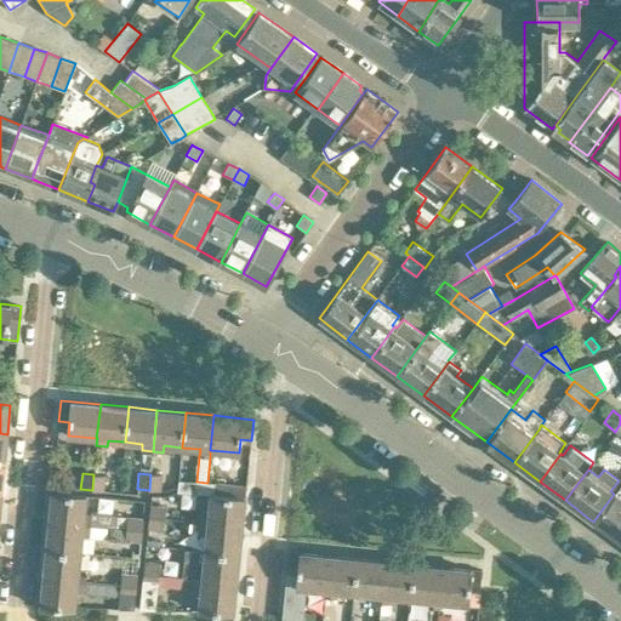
[(92,490),(103,491),(104,476),(93,474),(92,490)]
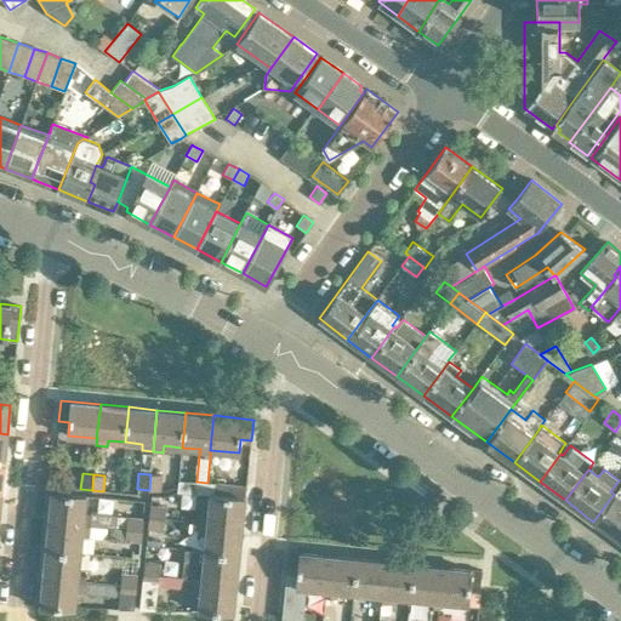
[(163,476),(151,474),(149,490),(161,491),(163,476)]
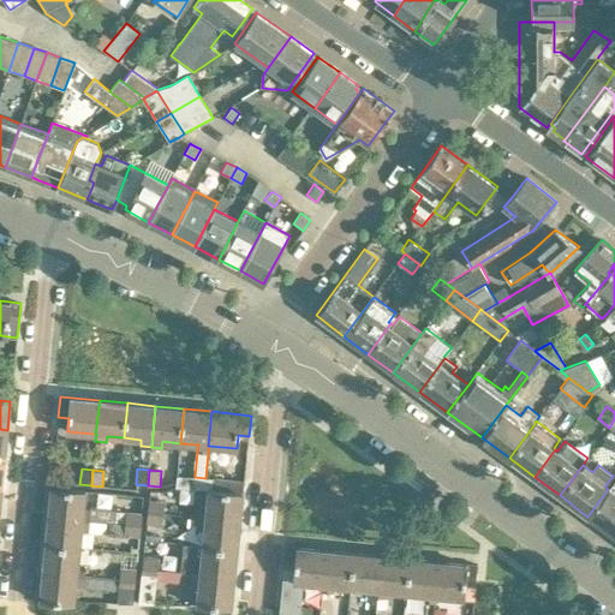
[(215,478),(214,489),(227,491),(228,481),(215,478)]
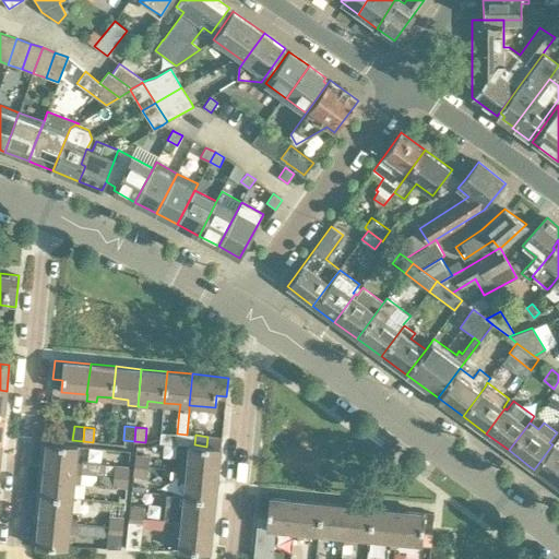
[(222,438),(207,437),(206,447),(221,448),(222,438)]
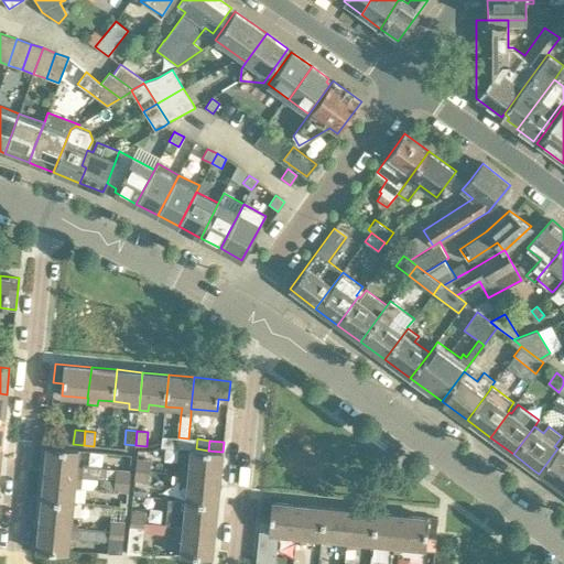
[(557,448),(539,474),(563,491),(563,445),(562,444),(557,448)]
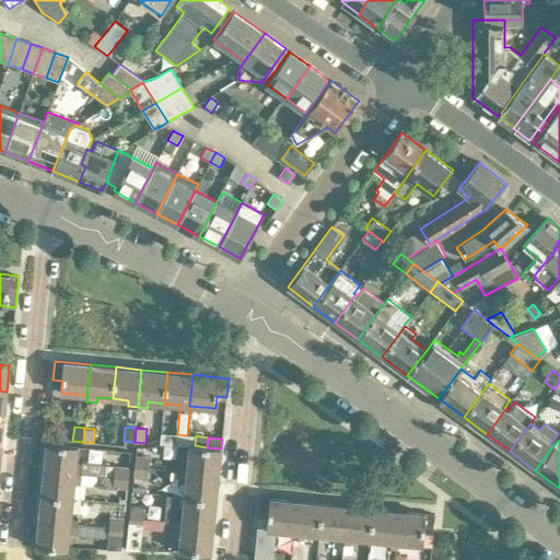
[(44,469),(82,474),(101,475),(104,476),(105,466),(105,464),(82,462),(81,464),(77,464),(78,446),(47,443),(44,469)]
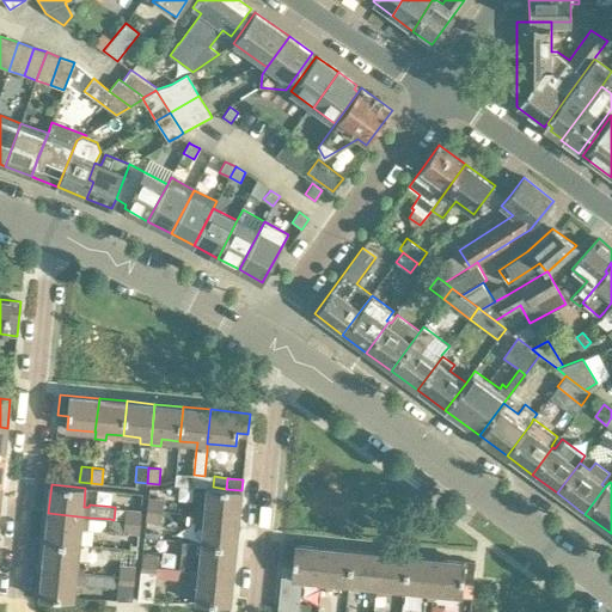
[(239,519),(242,490),(226,489),(213,487),(207,487),(206,505),(199,505),(199,515),(239,519)]
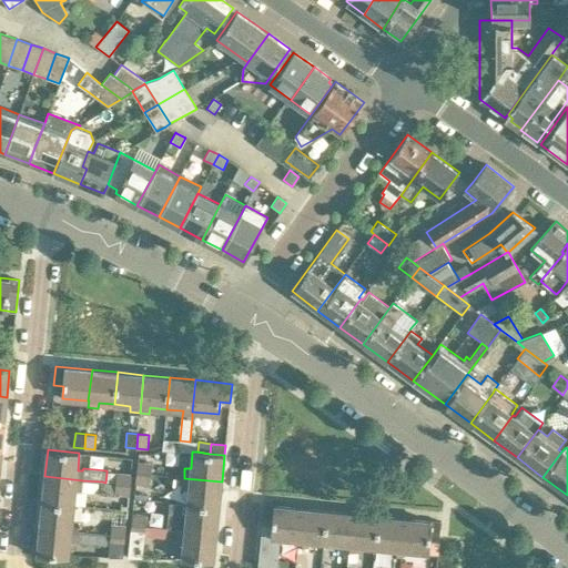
[(138,463),(137,473),(152,475),(153,464),(138,463)]
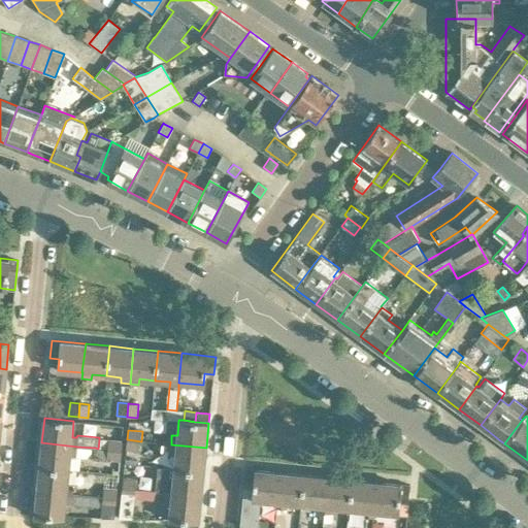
[(99,439),(98,449),(106,450),(121,451),(122,441),(107,439),(107,440),(99,439)]
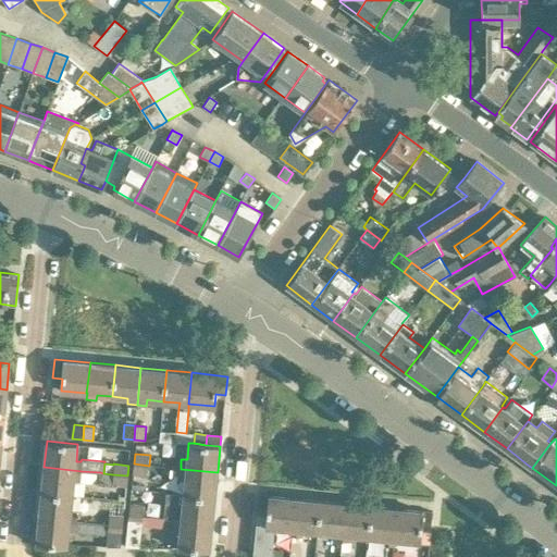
[(148,475),(149,466),(134,463),(133,473),(148,475)]
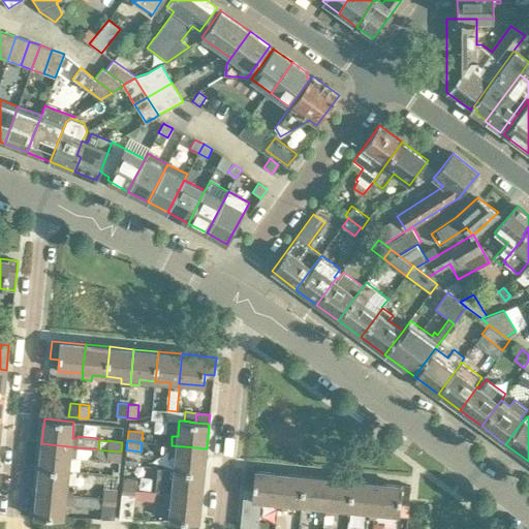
[(41,443),(39,468),(69,471),(70,457),(76,458),(78,447),(41,443)]
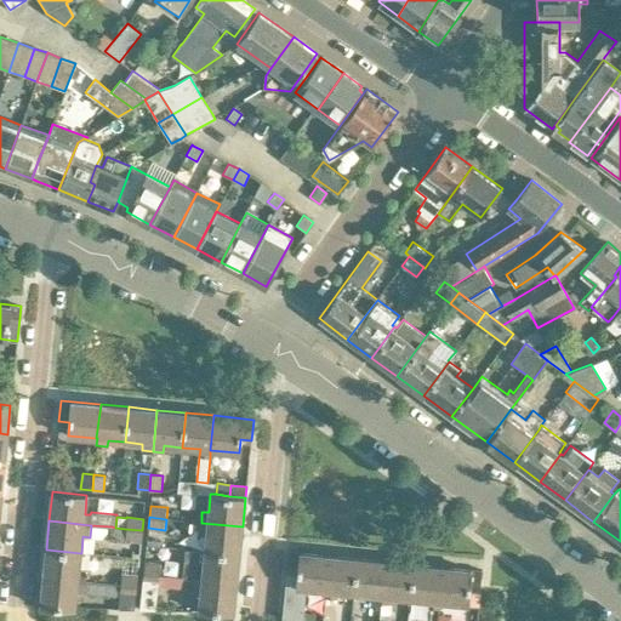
[(239,554),(243,527),(201,523),(200,531),(208,533),(205,551),(239,554)]
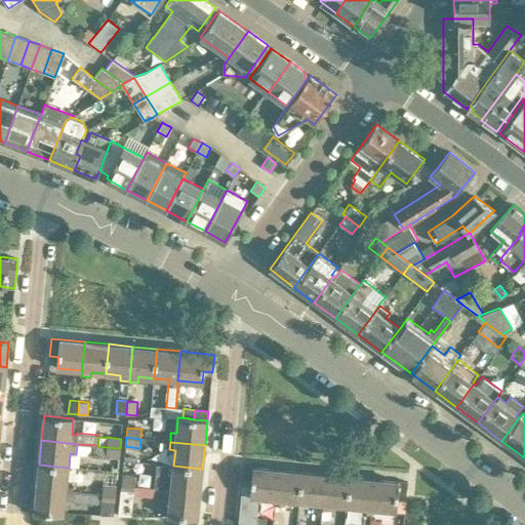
[(94,445),(93,451),(101,455),(119,457),(120,448),(106,447),(97,446),(94,445)]
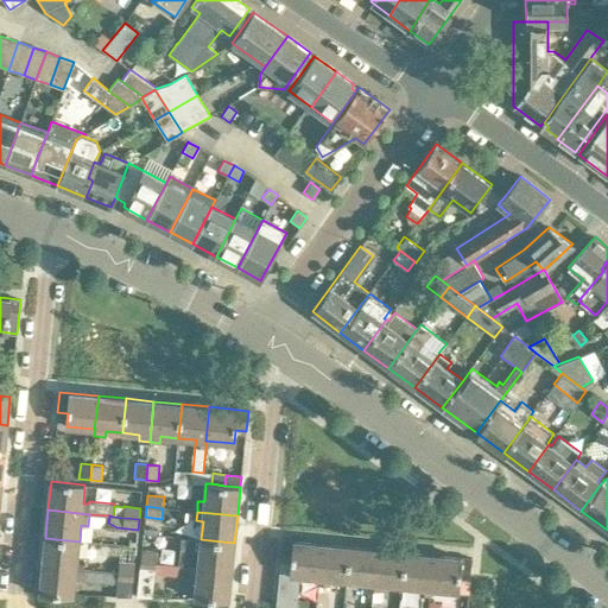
[(80,542),(45,538),(42,565),(76,569),(83,570),(83,569),(84,557),(77,557),(80,542)]
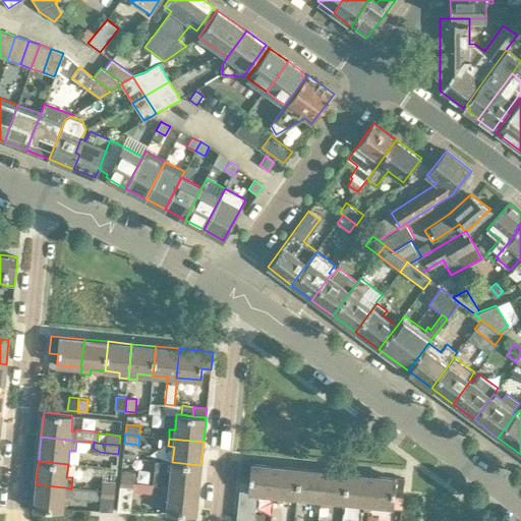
[(156,461),(153,483),(164,484),(164,483),(198,487),(200,465),(172,462),(156,461)]
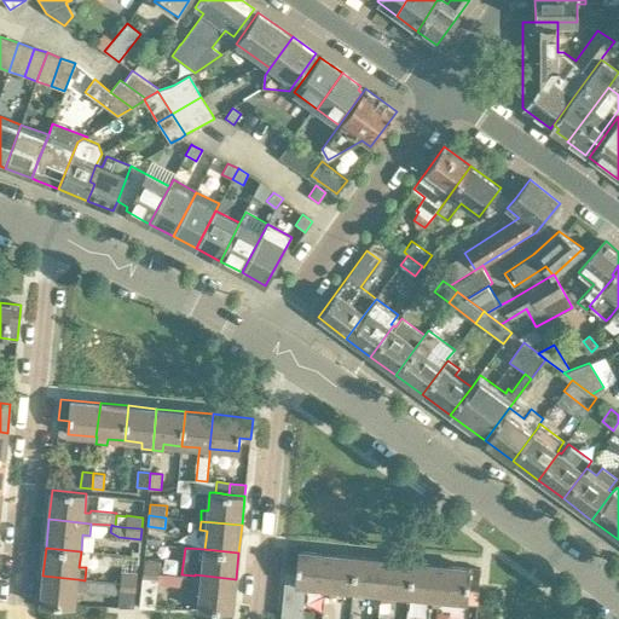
[(328,554),(288,549),(285,571),(296,571),(295,584),(284,583),(282,615),(302,618),(306,586),(324,588),(328,554)]
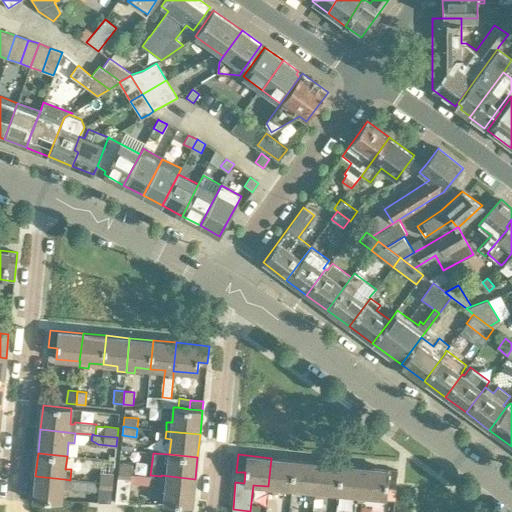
[(276,487),(292,489),(295,460),(271,458),(268,486),(267,492),(276,493),(276,487)]
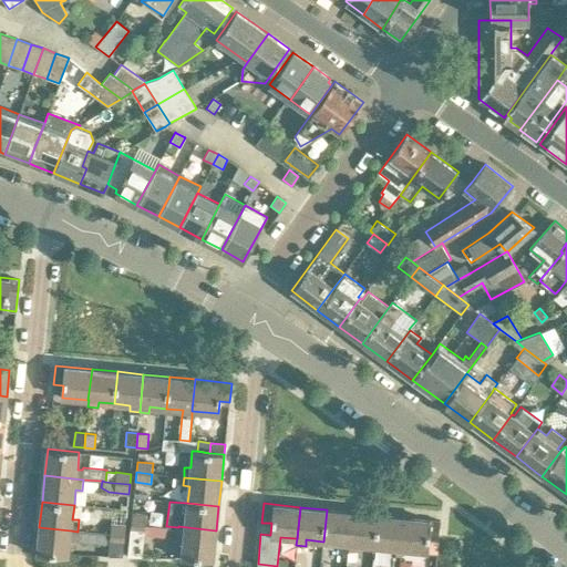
[(352,512),(327,509),(323,542),(339,543),(338,549),(348,550),(352,512)]
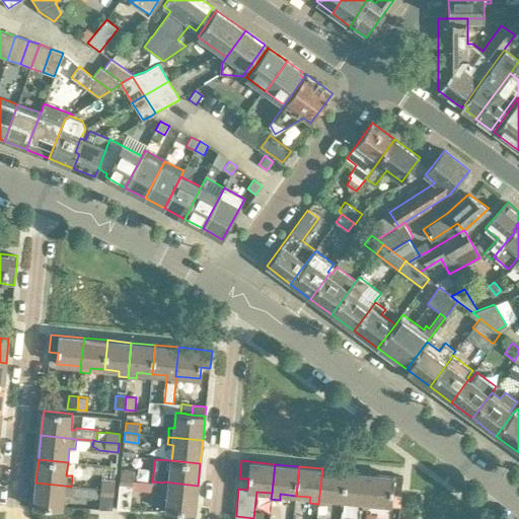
[(346,471),(322,468),(318,504),(327,504),(328,499),(343,500),(346,471)]
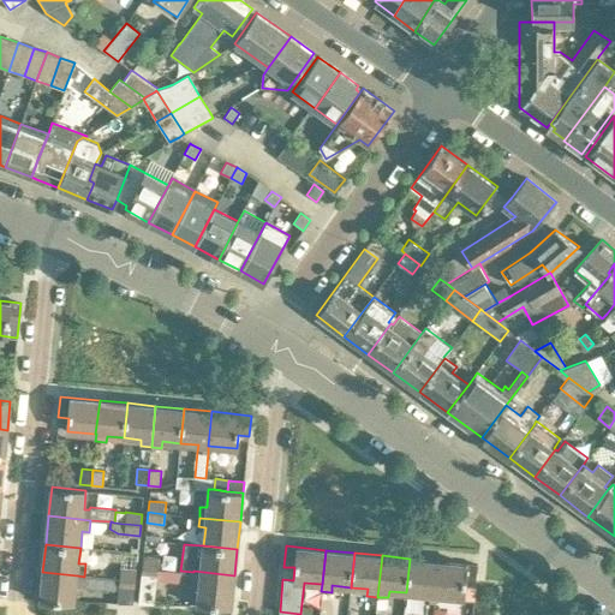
[(142,567),(157,569),(159,569),(160,559),(143,556),(142,567)]
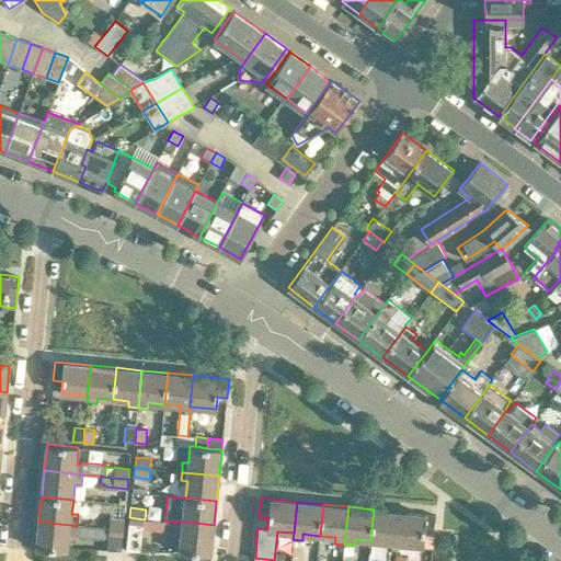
[(399,512),(374,510),(370,540),(386,542),(386,548),(396,549),(396,546),(397,544),(399,512)]
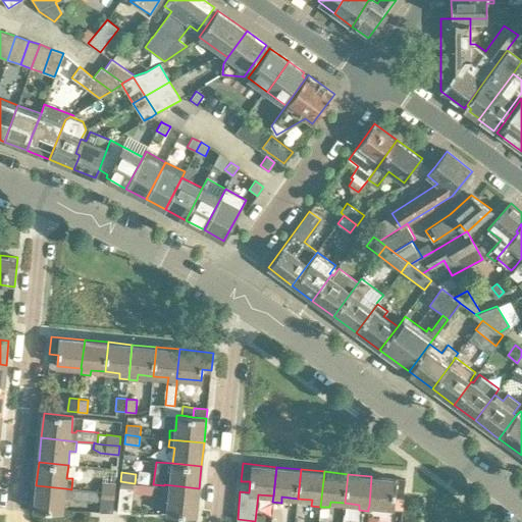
[(395,497),(404,498),(405,479),(371,476),(369,506),(393,508),(395,497)]
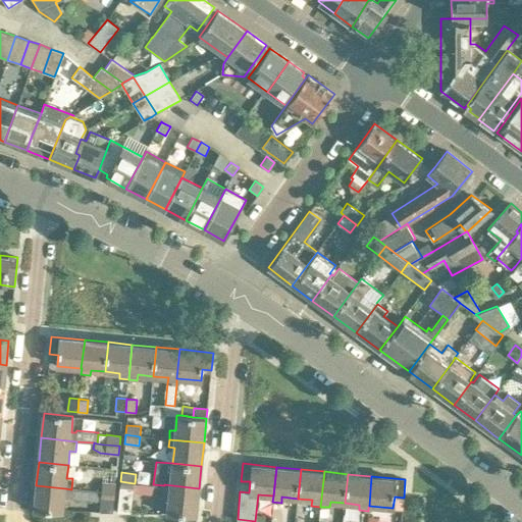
[(131,513),(134,483),(120,481),(117,512),(131,513)]
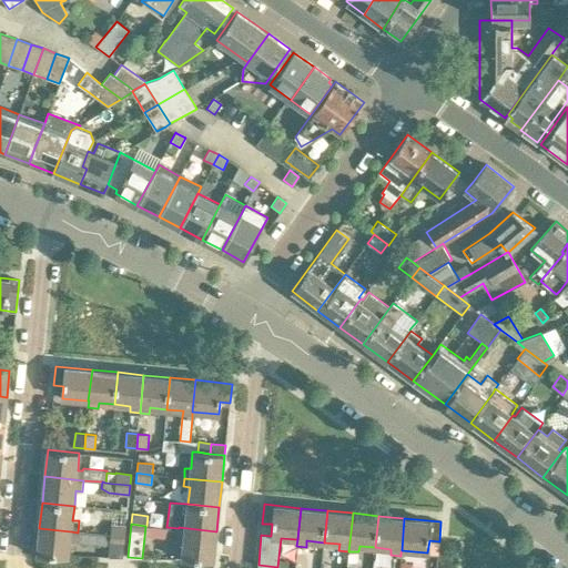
[(109,535),(124,536),(125,526),(110,525),(109,535)]
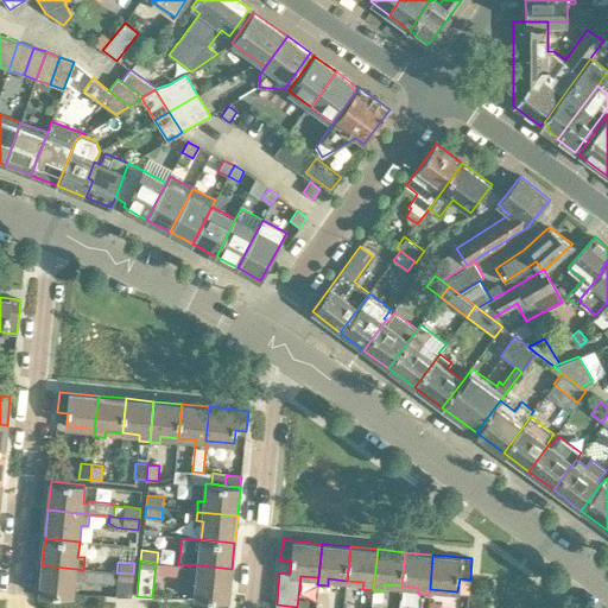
[(195,577),(195,599),(228,599),(232,569),(191,564),(191,565),(177,564),(177,577),(195,577)]
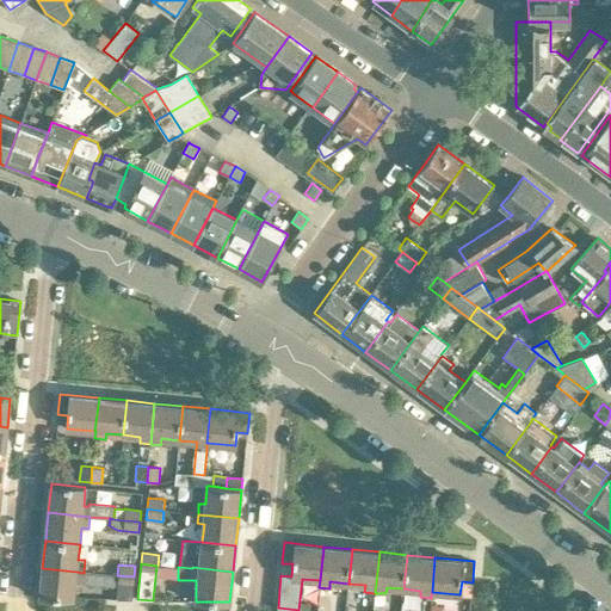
[(76,572),(42,568),(39,597),(74,598),(75,582),(117,586),(116,599),(131,599),(134,576),(117,575),(84,572),(84,573),(76,572)]
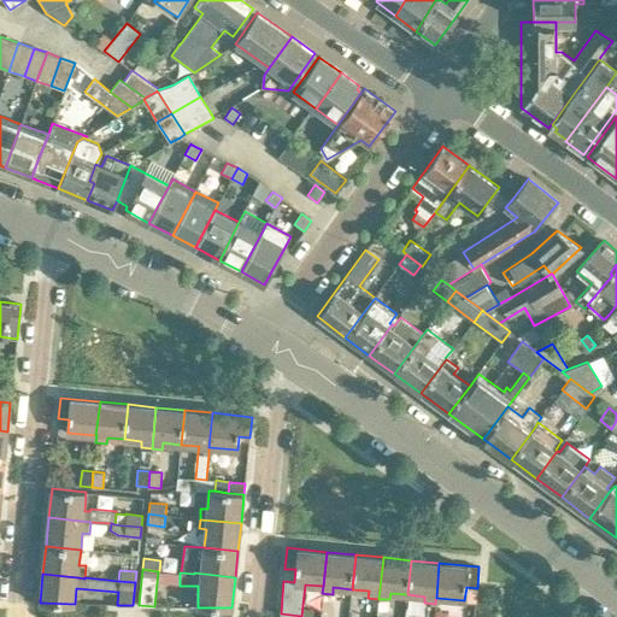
[(377,615),(376,616),(388,616),(389,599),(378,599),(377,615)]
